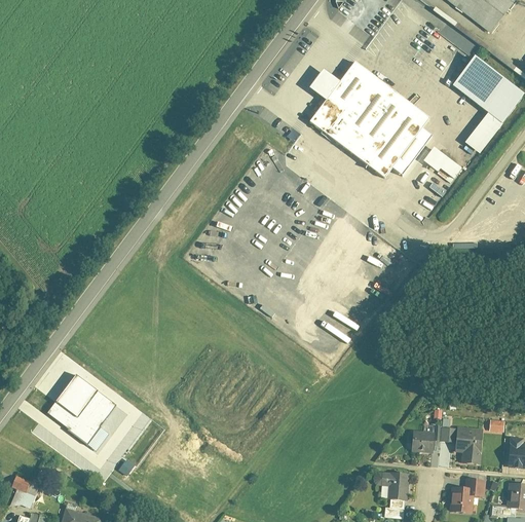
[(446,0),(490,32),(513,0),(446,0)]
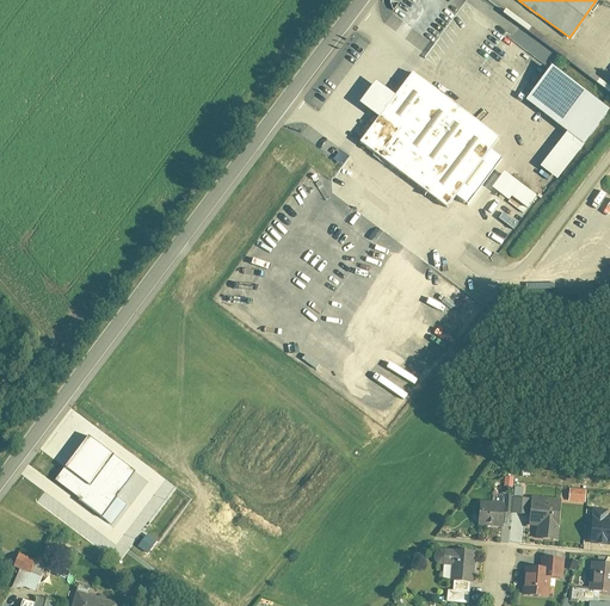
[(549,66),(528,94),(570,125),(542,162),(559,174),(608,109),(549,66)]
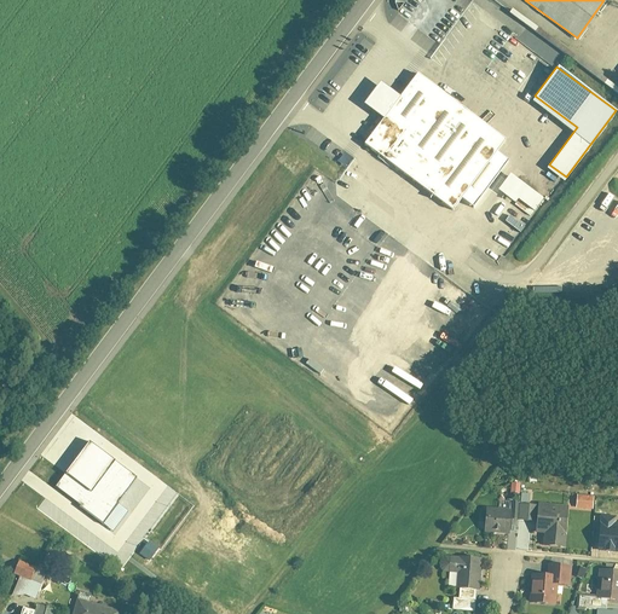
[(473,204),(508,157),(497,150),(507,138),(417,71),(399,96),(380,81),(364,104),(383,117),(365,143),(422,186),(452,207),(461,195),(473,204)]
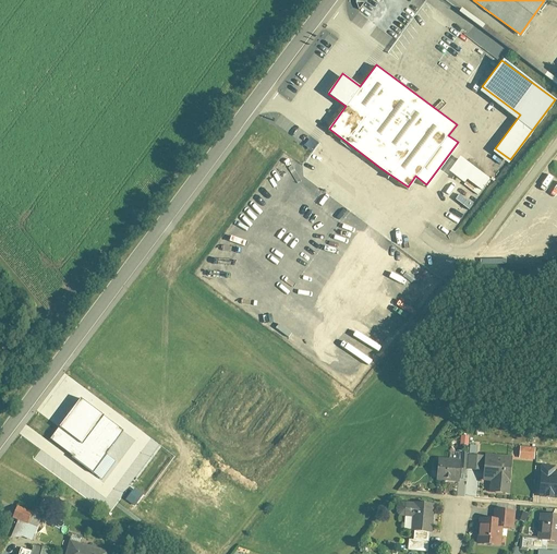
[(461,153),(449,169),(479,191),(492,175),(461,153)]
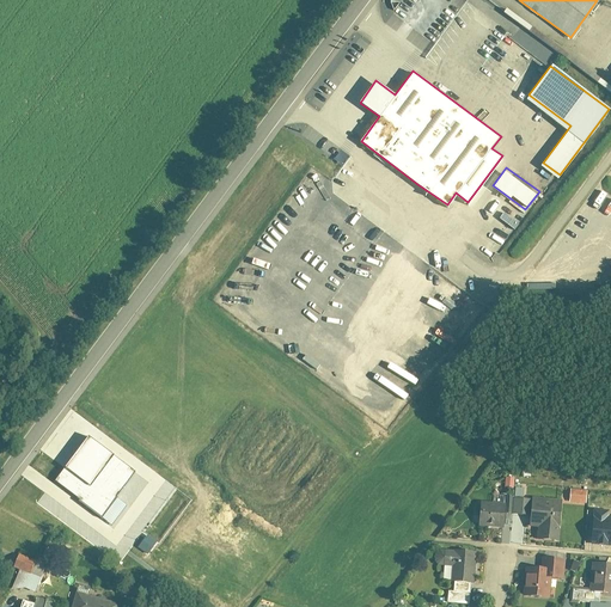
[(92,433),(60,476),(101,506),(133,464),(92,433)]
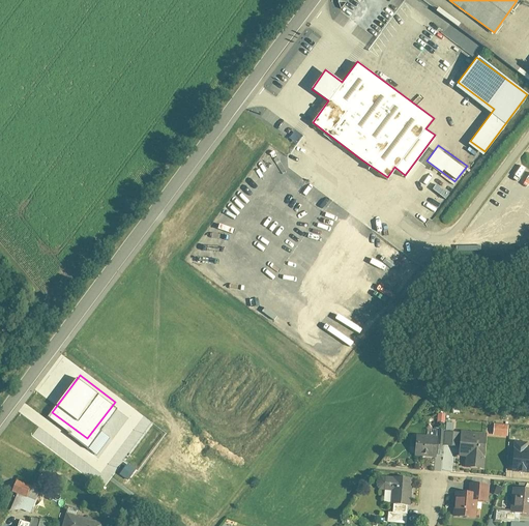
[(493,422),(493,433),(508,434),(509,424),(493,422)]
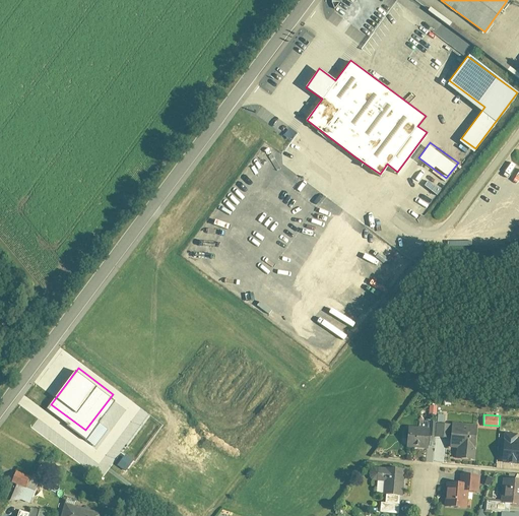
[(433,421),(433,441),(447,441),(447,421),(433,421)]
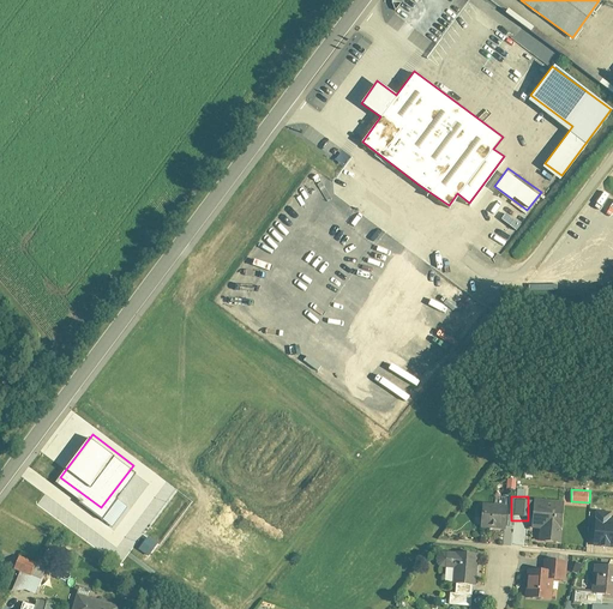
[(563,496),(533,496),(533,525),(563,526),(563,496)]
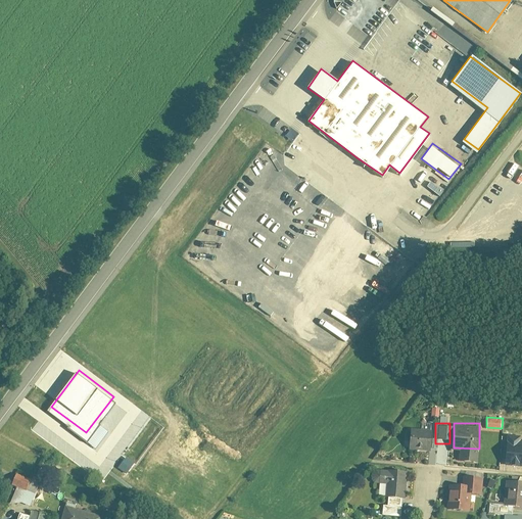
[(407,427),(407,445),(431,445),(431,426),(407,427)]
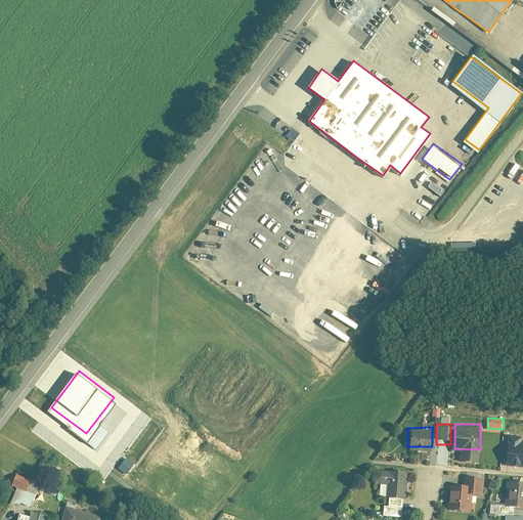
[(521,435),(510,434),(508,462),(522,462),(522,439),(521,439),(521,435)]
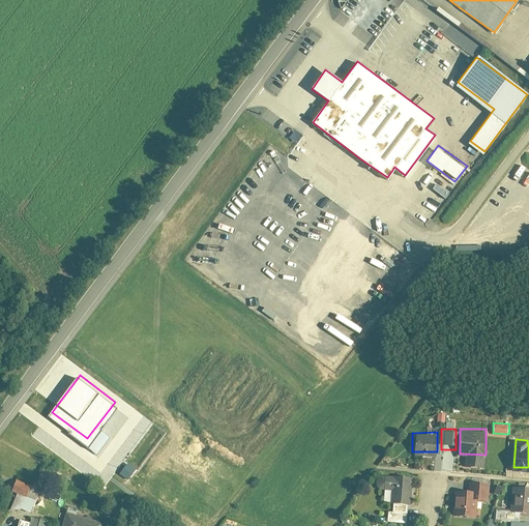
[(390,503),(412,503),(412,476),(389,477),(390,503)]
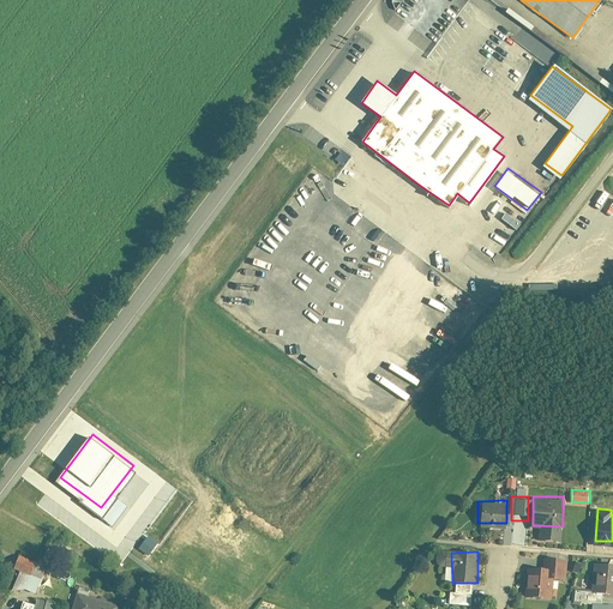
[(528,566),(527,598),(551,598),(551,576),(569,576),(569,556),(544,555),(542,567),(528,566)]
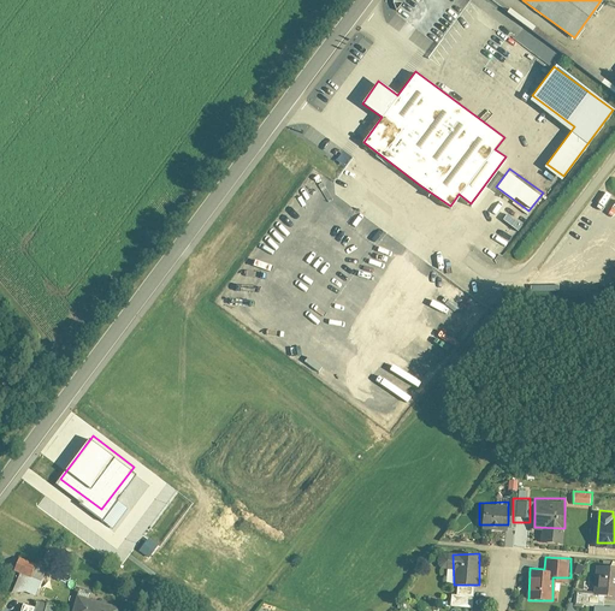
[(595,592),(614,592),(614,565),(595,565),(595,592)]
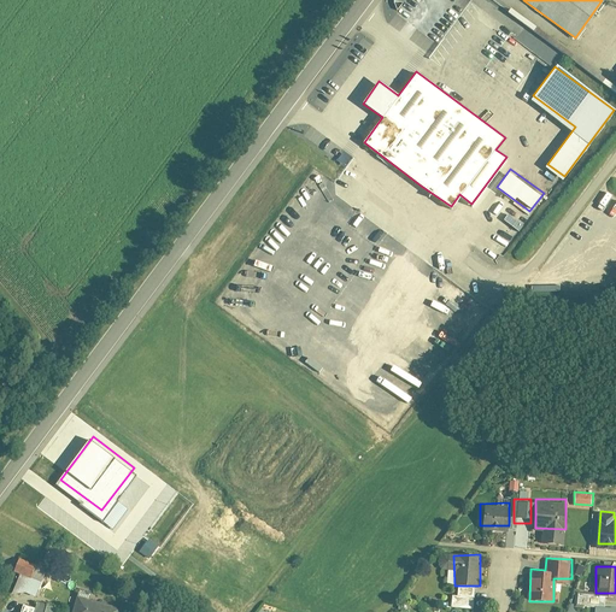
[(80,594),(75,611),(118,611),(121,605),(80,594)]
